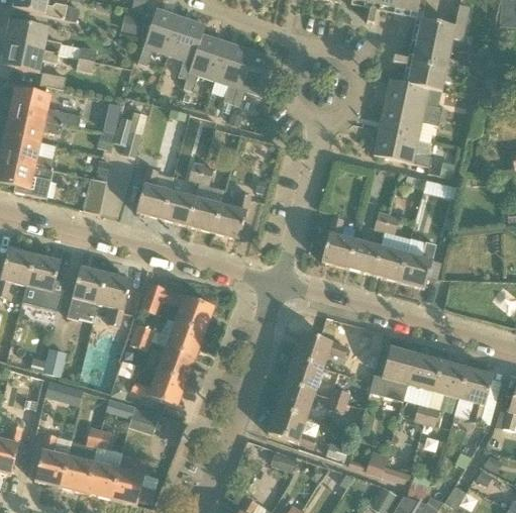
[(47,4),(47,0),(14,0),(13,8),(64,19),(76,22),(80,8),(67,5),(56,3),(53,5),(47,4)]
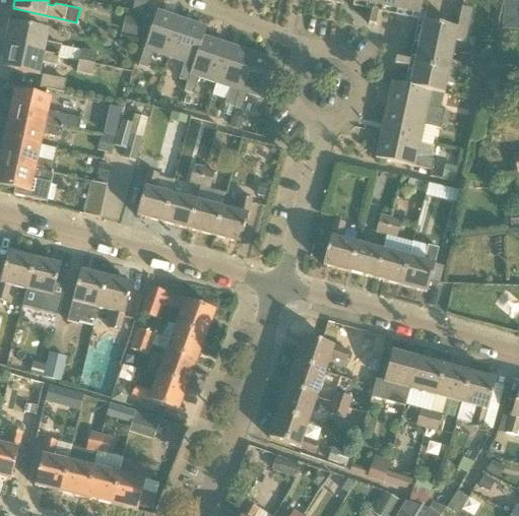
[(376,0),(376,3),(397,8),(398,0),(376,0)]
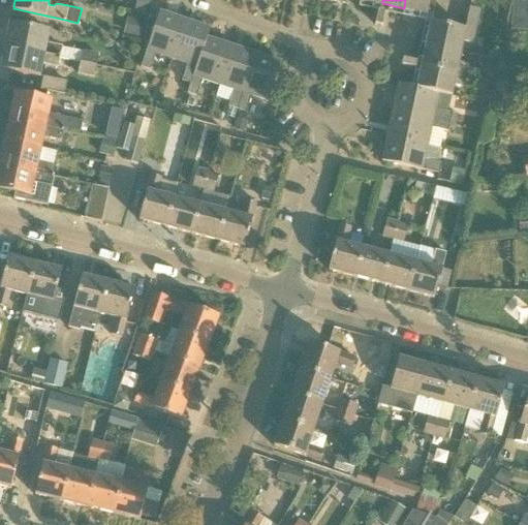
[(405,0),(404,8),(427,12),(428,9),(434,10),(435,0),(405,0)]
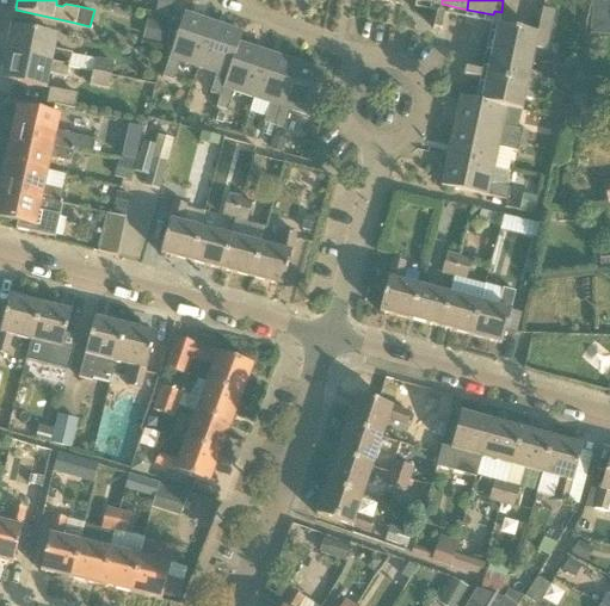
[(493,48),(533,56),(536,44),(547,47),(555,7),(543,5),(538,31),(498,22),(493,48)]
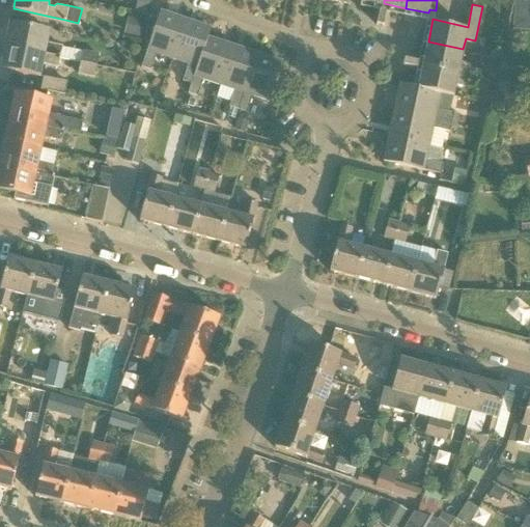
[(173,56),(186,18),(161,9),(142,64),(151,67),(158,51),(173,56)]
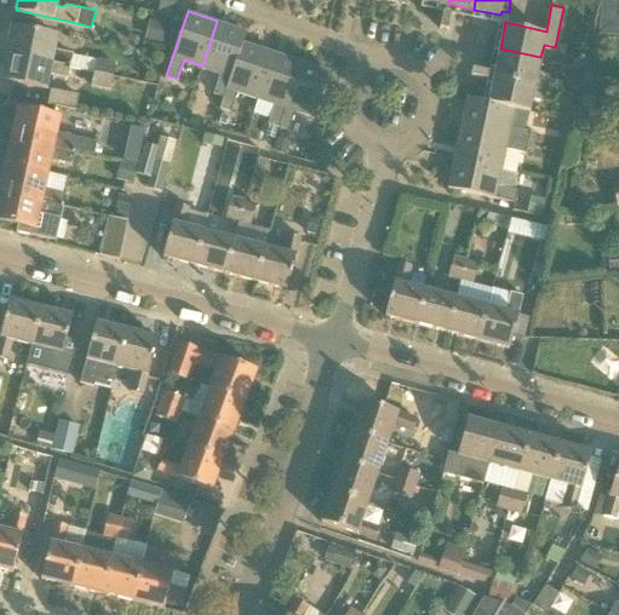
[(618,13),(601,13),(600,32),(618,33),(618,13)]
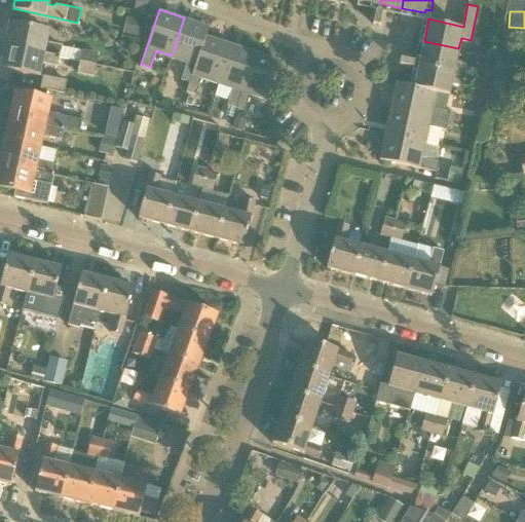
[(127,14),(123,31),(140,34),(144,19),(127,14)]
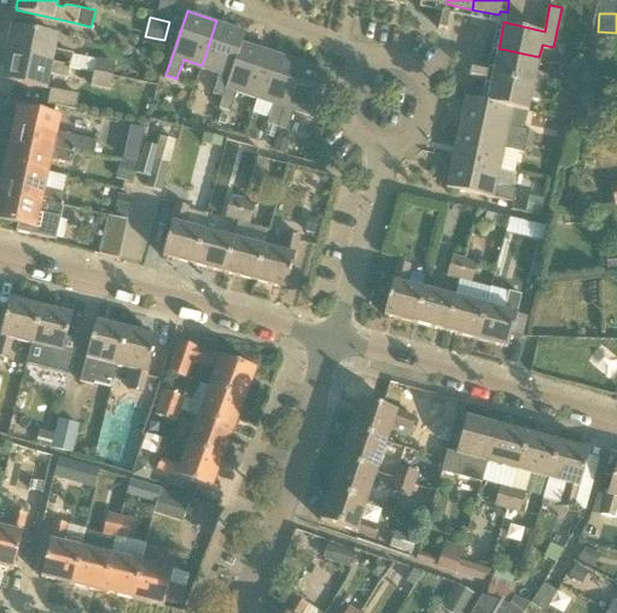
[(246,30),(216,21),(202,65),(220,71),(214,91),(223,94),(242,40),(243,41),(246,30)]
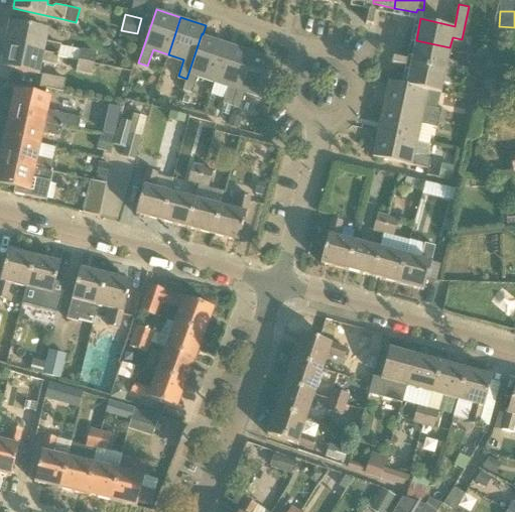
[(79,58),(81,46),(61,43),(45,39),(47,28),(11,20),(6,42),(58,54),(79,58)]
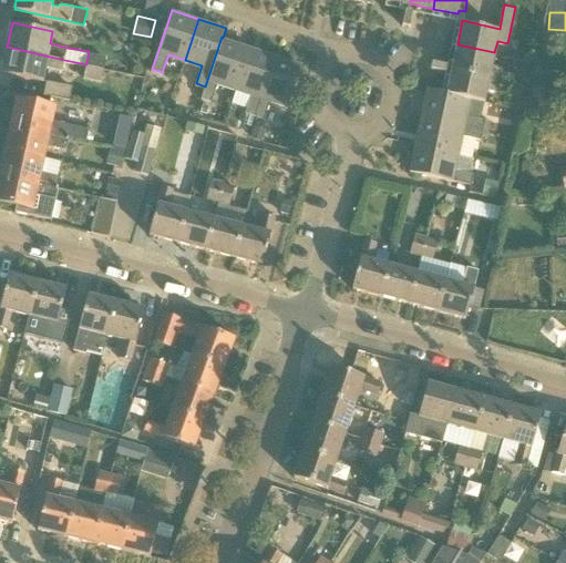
[(248,45),(223,38),(222,37),(205,86),(202,96),(212,100),(217,82),(235,88),(248,45)]
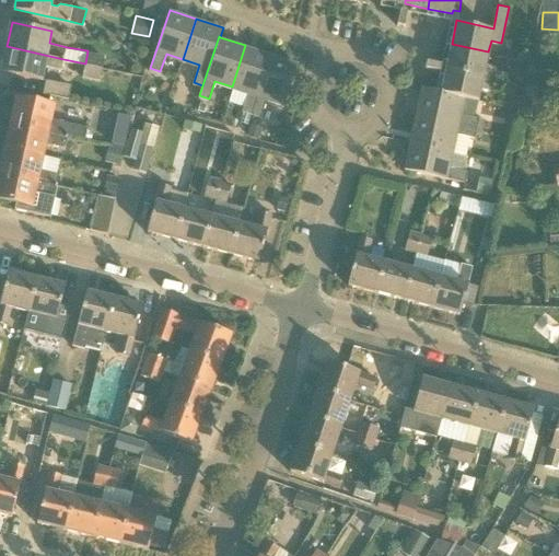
[(486,64),(488,51),(452,44),(446,67),(493,77),(497,66),(486,64)]
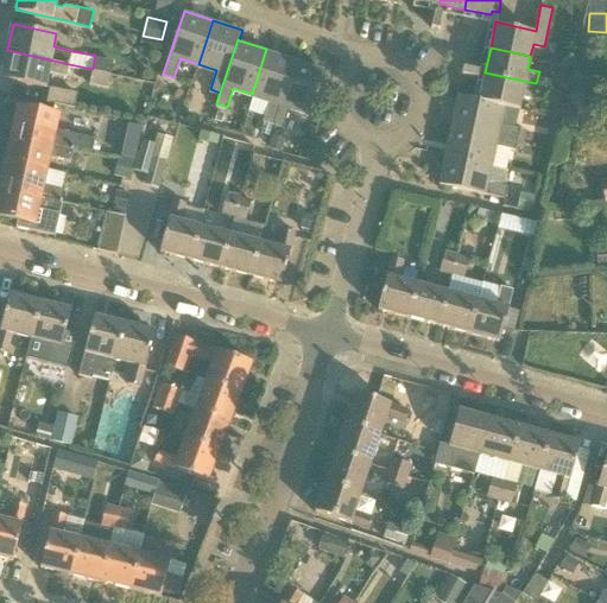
[(273,122),(295,58),(266,49),(252,94),(270,100),(264,119),(273,122)]
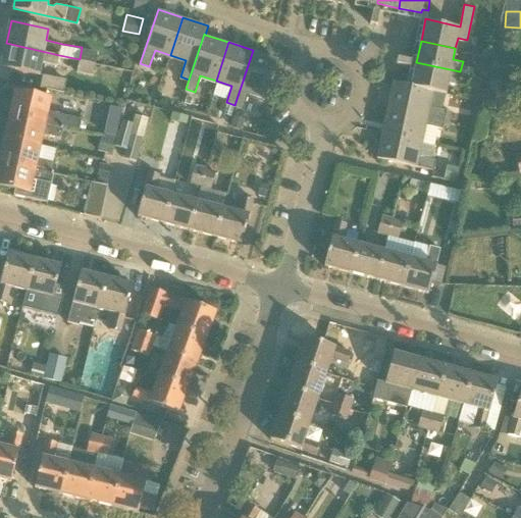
[(57,64),(59,55),(6,43),(1,65),(39,72),(42,60),(57,64)]
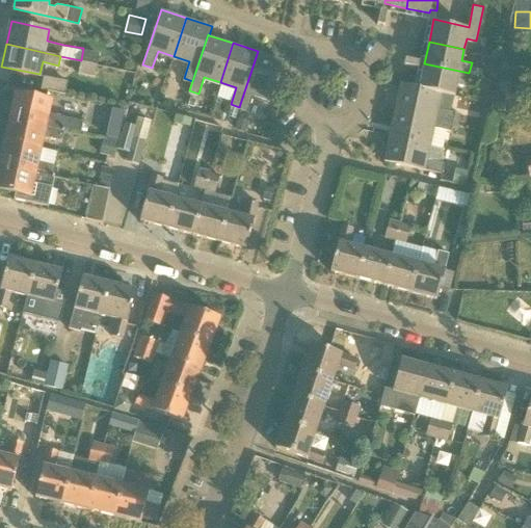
[(83,48),(81,60),(98,63),(100,51),(83,48)]
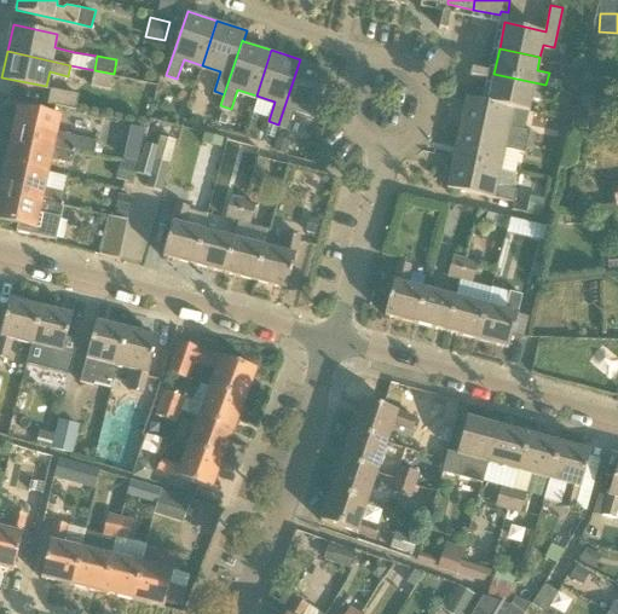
[(300,59),(278,125),(289,128),(295,109),(315,115),(330,69),(300,59)]
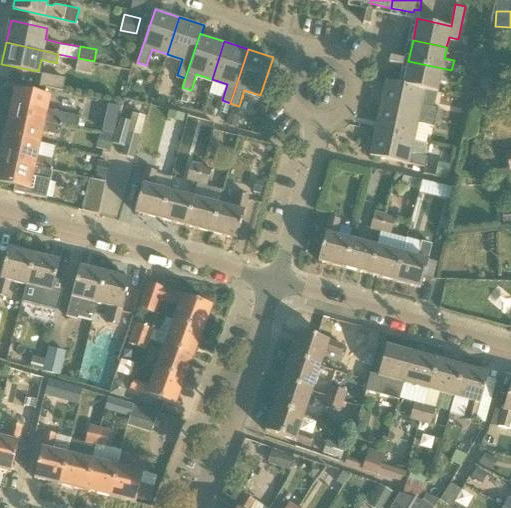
[(91,73),(94,61),(78,58),(76,69),(91,73)]
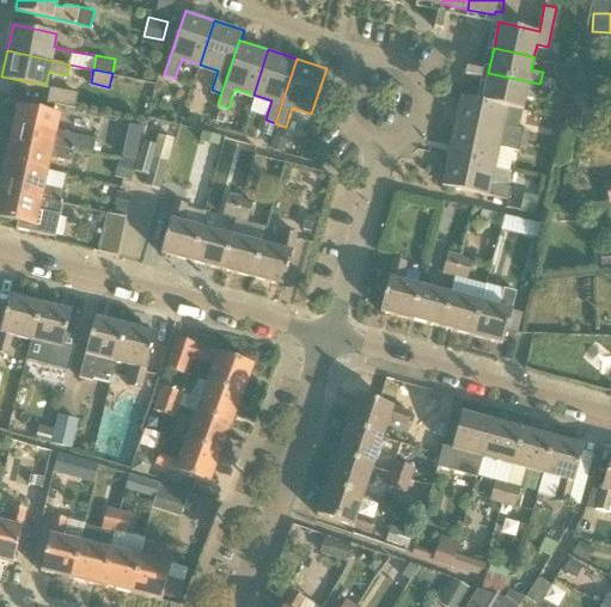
[(488,73),(483,98),(483,99),(523,108),(526,94),(537,97),(539,84),(488,73)]
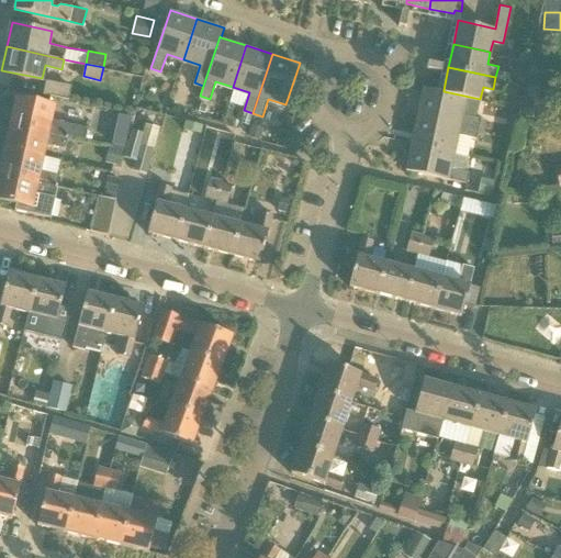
[(71,85),(46,79),(44,90),(69,97),(71,85)]
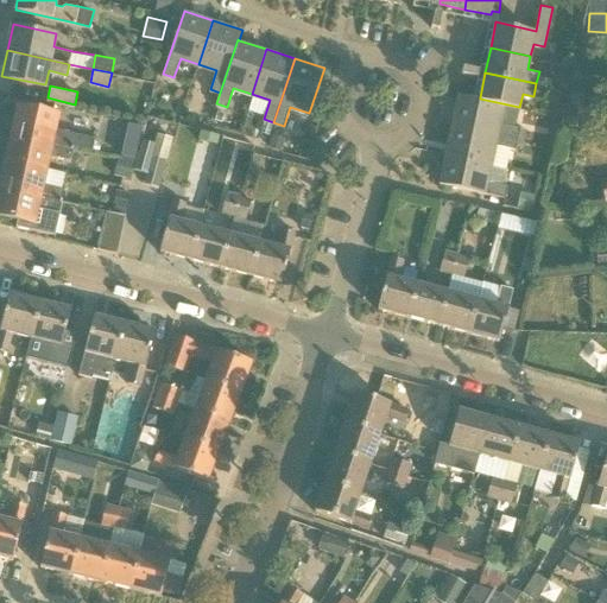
[(460,93),(453,122),(518,137),(520,126),(516,125),(519,107),(480,99),(480,97),(460,93)]
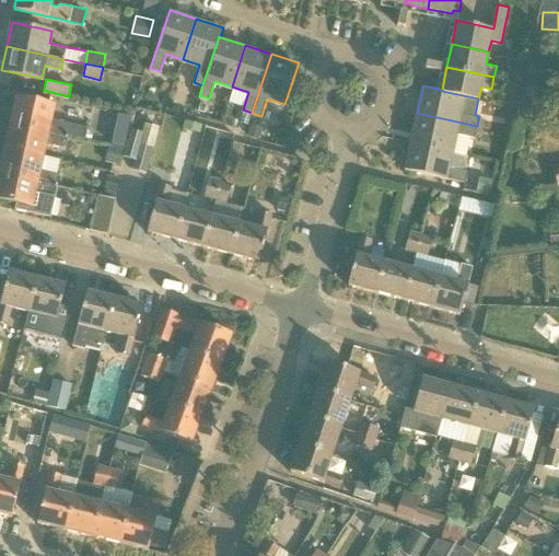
[(12,120),(68,134),(68,132),(92,138),(93,126),(50,117),(54,104),(18,96),(18,97),(14,97),(11,109),(14,111),(12,120)]
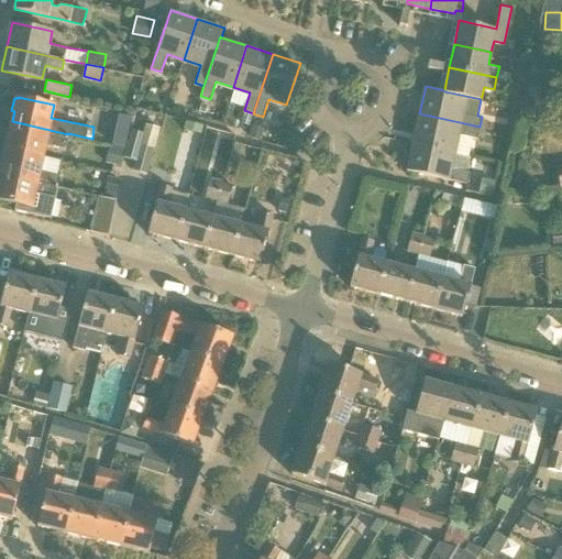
[(478,136),(480,127),(419,113),(414,141),(456,150),(469,153),(473,135),(478,136)]
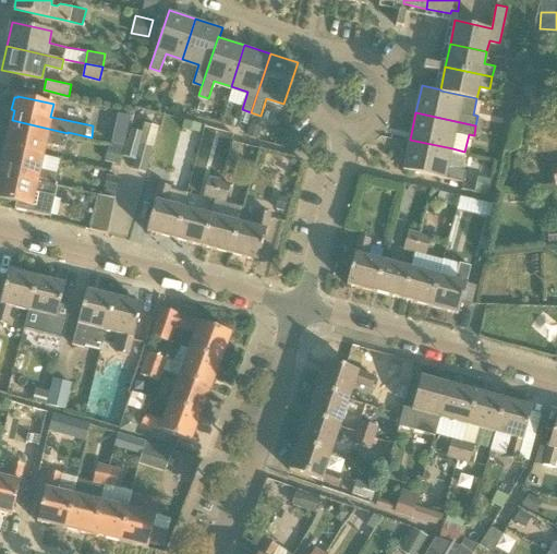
[(65,145),(68,133),(12,120),(10,132),(7,131),(3,145),(43,154),(45,141),(65,145)]
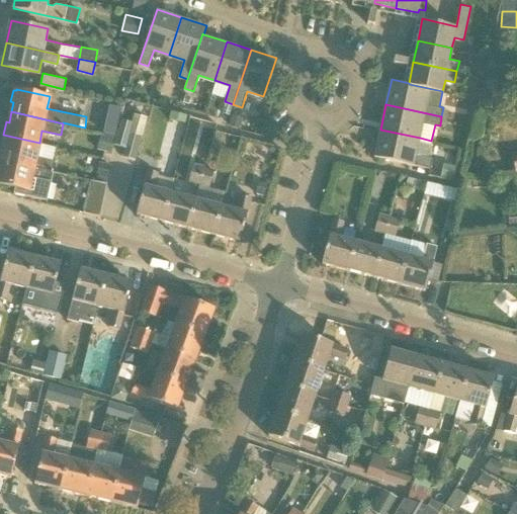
[(146,115),(136,112),(133,121),(122,118),(115,142),(126,145),(124,154),(135,156),(146,115)]
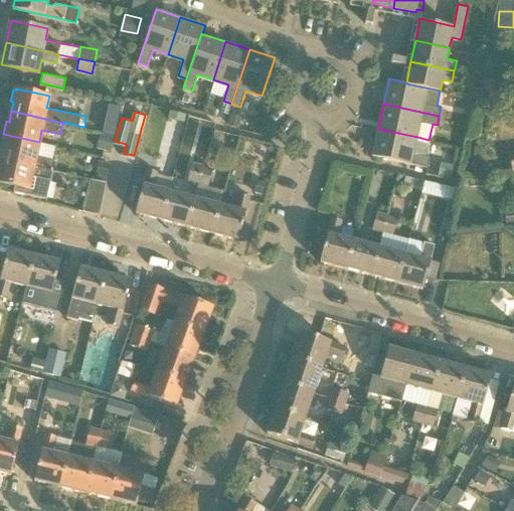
[(244,117),(231,114),(229,124),(241,128),(244,117)]
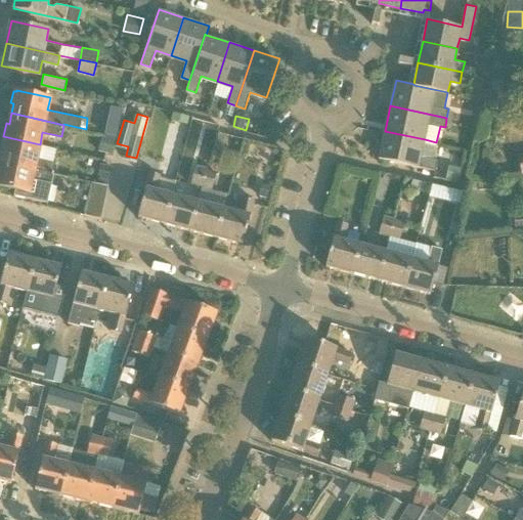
[(106,122),(104,133),(117,135),(119,125),(109,122),(106,122)]
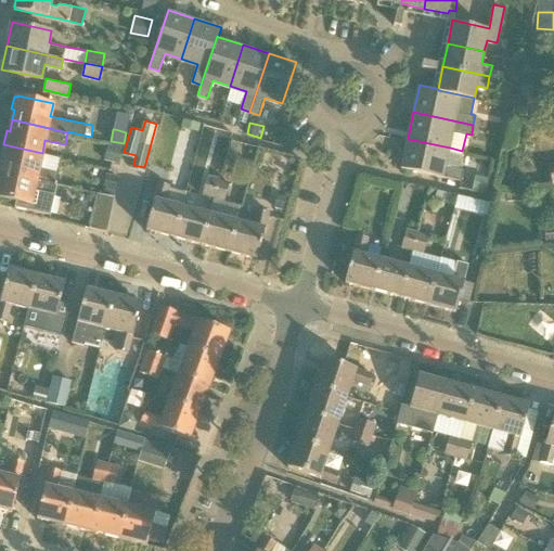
[(447,165),(450,148),(408,139),(402,166),(462,179),(464,168),(447,165)]
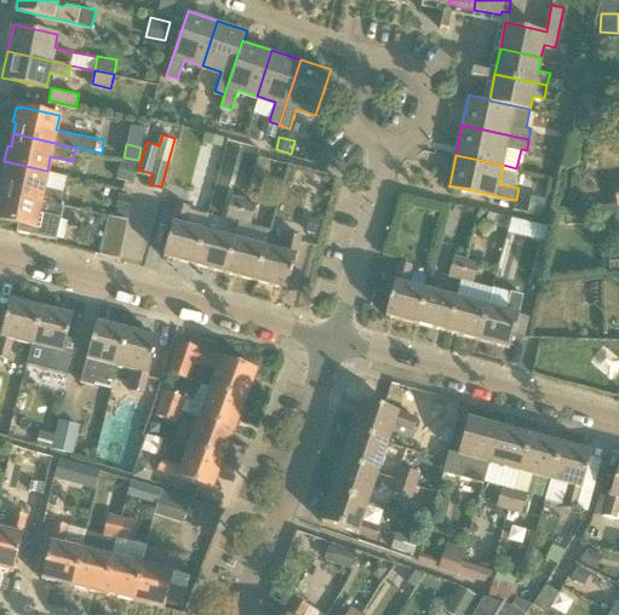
[(137,162),(121,159),(116,177),(132,180),(137,162)]
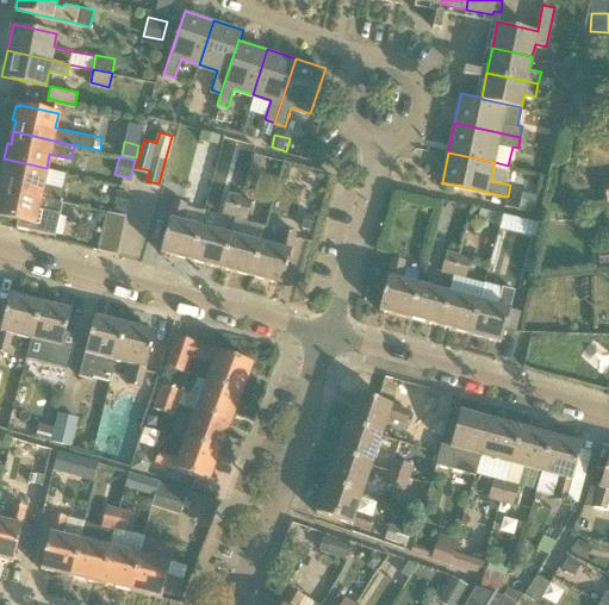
[(43,182),(47,168),(4,158),(0,173),(4,174),(1,186),(63,199),(64,188),(66,186),(43,182)]
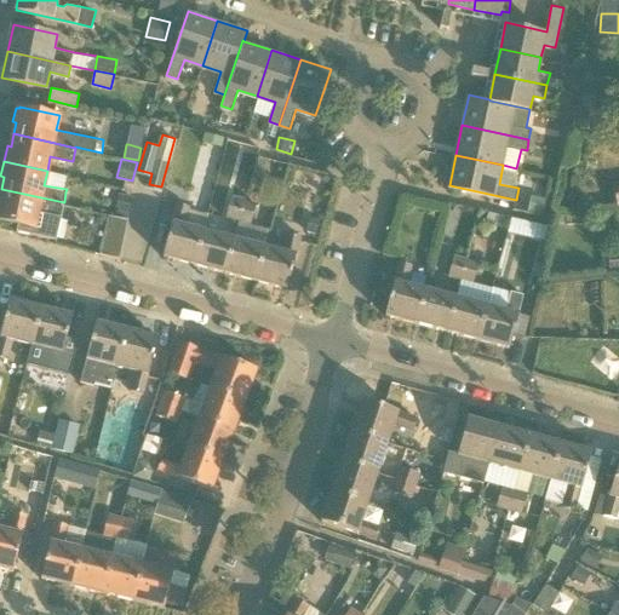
[(63,207),(64,202),(1,189),(0,195),(0,218),(35,226),(39,211),(61,216),(63,207)]
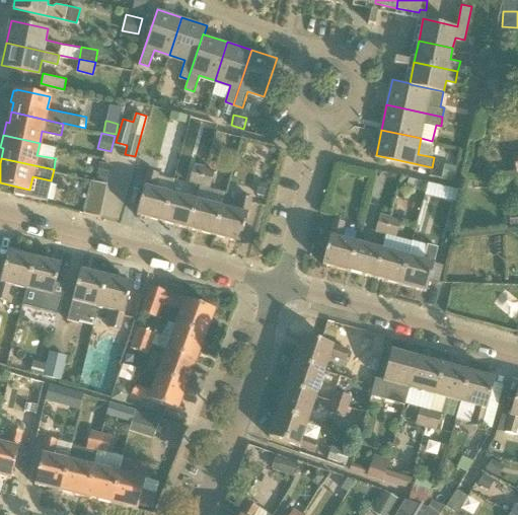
[(97,172),(108,175),(112,163),(99,161),(97,172)]
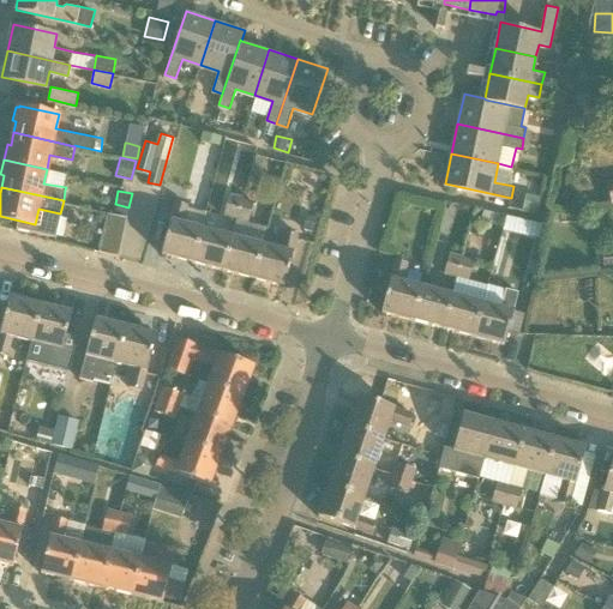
[(524,205),(524,207),(526,207),(538,210),(540,194),(533,193),(528,192),(527,192),(524,205)]
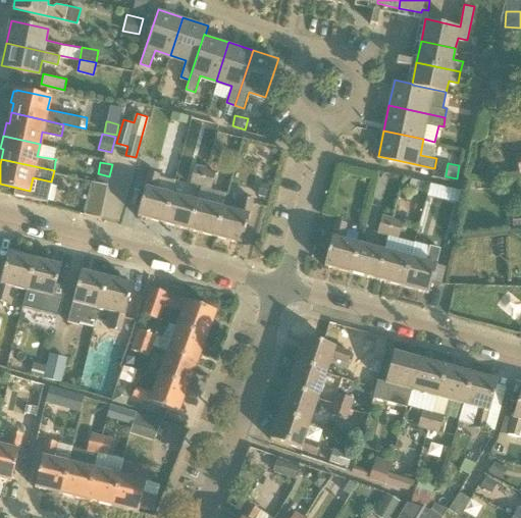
[(202,185),(207,167),(199,165),(194,182),(202,185)]
